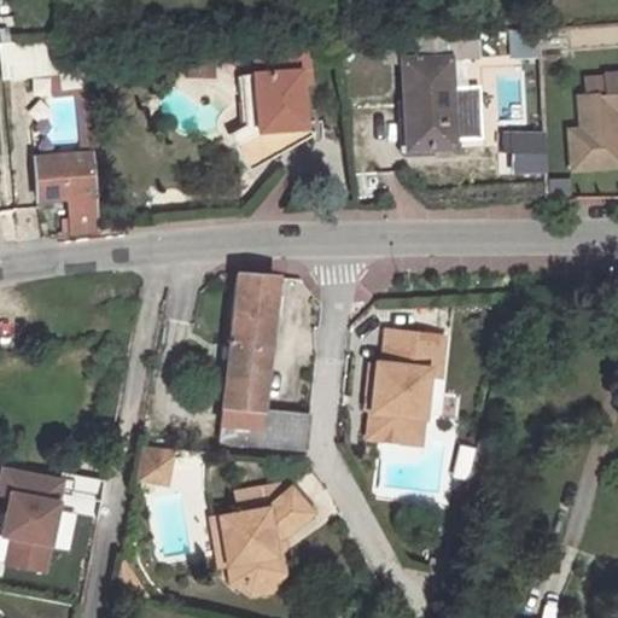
[(540,51),(538,30),(537,30),(519,31),(520,51),(540,51)]
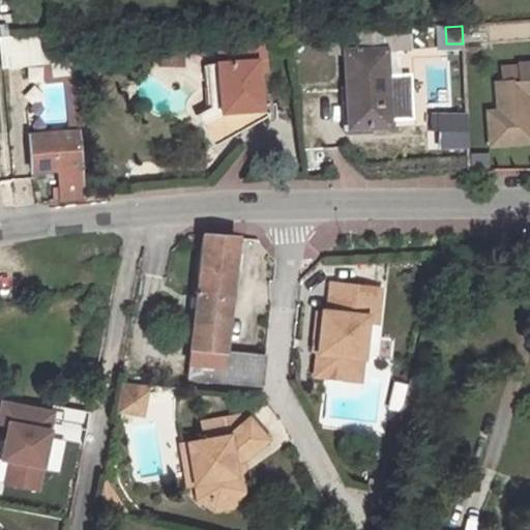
[(344,52),(345,58),(346,93),(353,93),(355,128),(387,128),(384,53),(407,52),(408,29),(347,32),(347,35),(348,52),(344,52)]
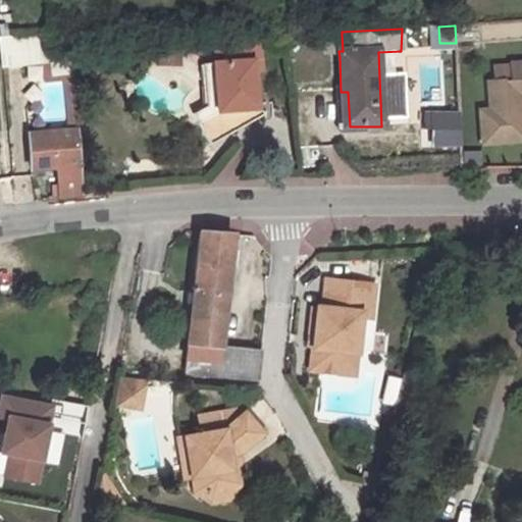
[(52,33),(0,38),(0,48),(1,55),(3,69),(42,63),(44,82),(64,81),(68,131),(29,134),(31,169),(56,167),(58,198),(83,195),(69,55),(54,55),(52,33)]
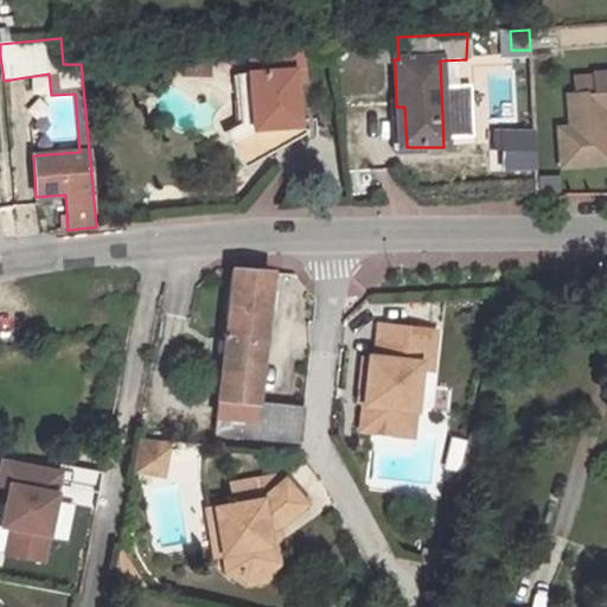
[(397,40),(376,42),(377,65),(395,66),(394,59),(398,59),(397,40)]
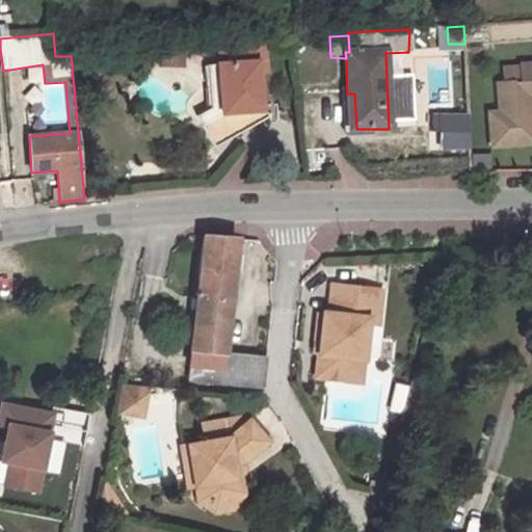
[(260,41),(217,45),(218,64),(216,64),(220,116),(201,125),(211,148),(236,135),(232,126),(258,113),(258,106),(256,74),(263,73),(260,41)]
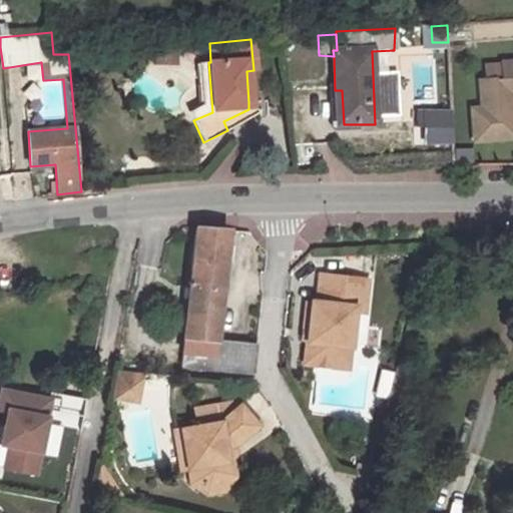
[(174,46),(155,47),(155,65),(174,66),(174,46)]
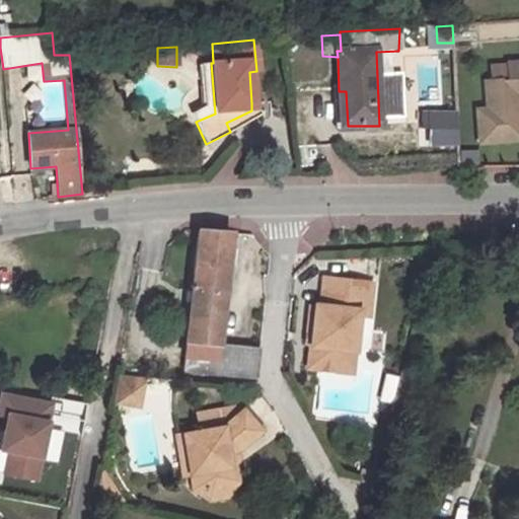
[(518,61),(507,63),(508,79),(484,80),(486,107),(475,108),(477,140),(518,137),(518,132),(517,93),(518,93),(518,61)]
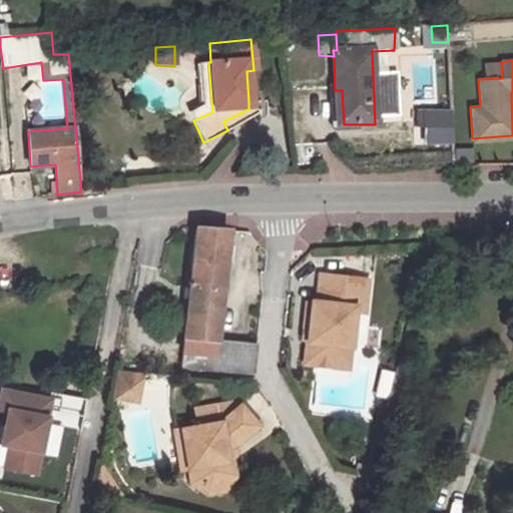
[(212,112),(208,62),(198,63),(201,105),(188,111),(193,120),(212,112)]
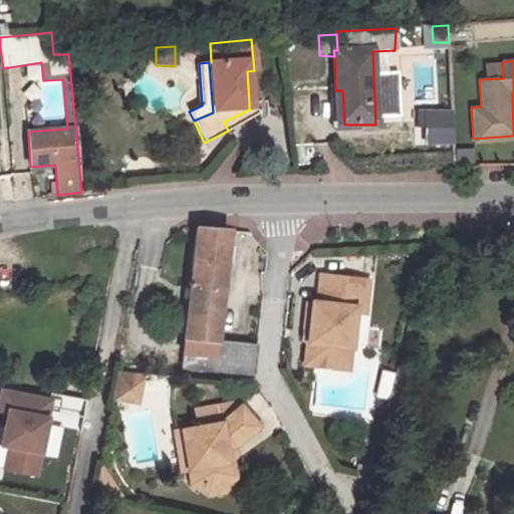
[(451,109),(449,69),(440,70),(440,108),(451,109)]
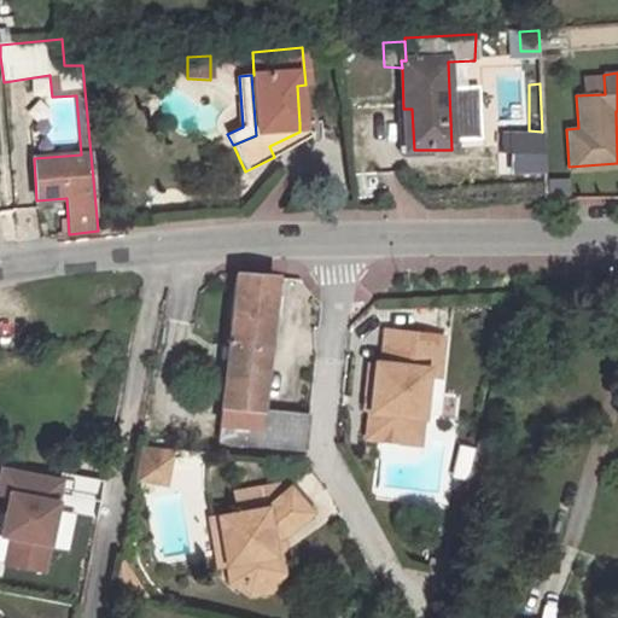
[(269,146),(274,157),(309,140),(299,123),(299,132),(269,146)]
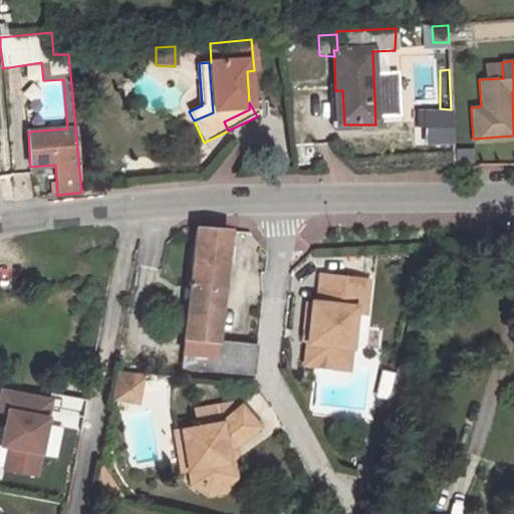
[(452,145),(451,109),(440,108),(429,109),(430,120),(426,119),(428,146),(452,145)]
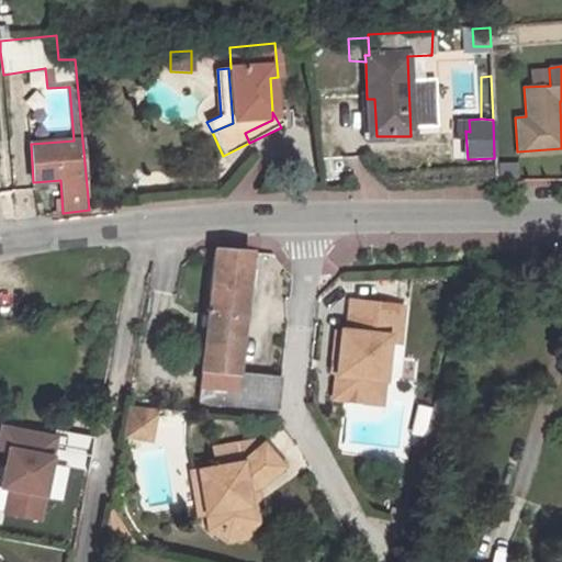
[(277,409),(280,377),(238,371),(249,253),(214,250),(199,400),(277,409)]
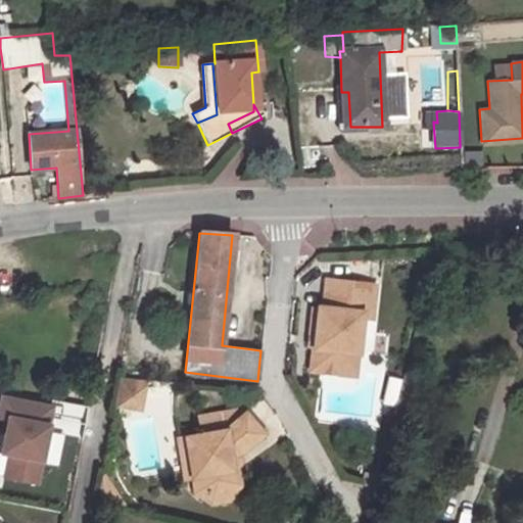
[(369,287),(321,283),(319,311),(307,310),(304,350),(310,351),(307,374),(336,376),(351,364),(354,337),(364,337),(369,287)]
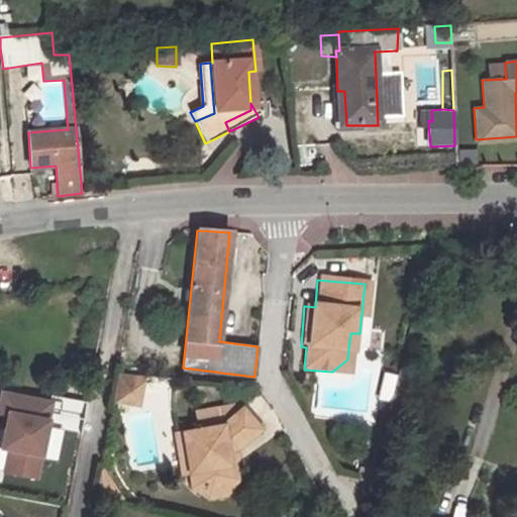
[(140,378),(115,376),(110,400),(120,402),(139,388),(140,378)]
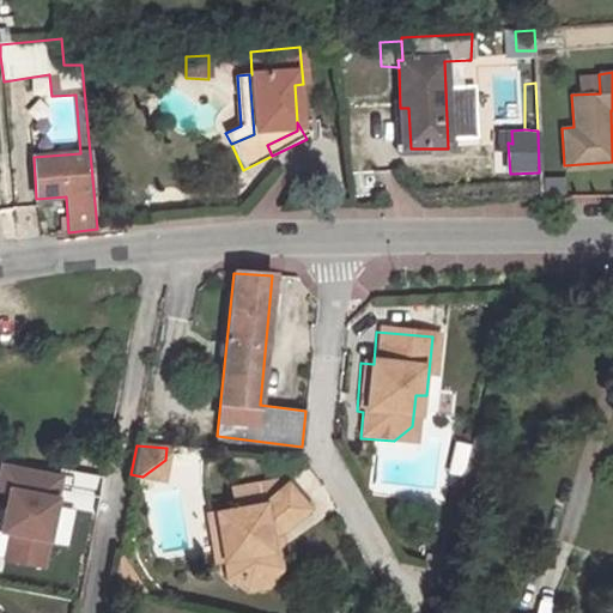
[(58,478),(0,467),(0,490),(7,491),(0,529),(10,532),(4,559),(41,565),(58,478)]
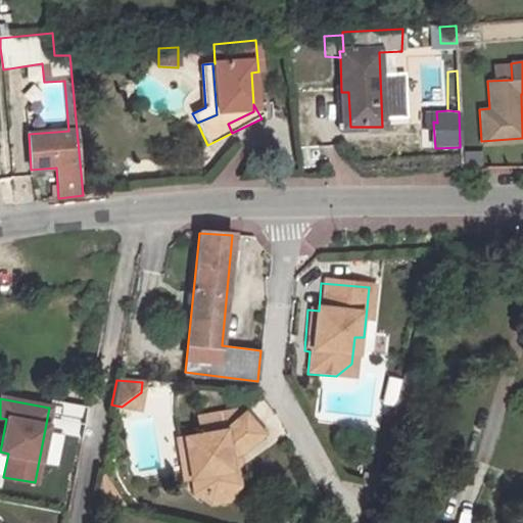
[(238,411),(197,418),(200,436),(183,439),(190,478),(195,477),(198,491),(209,498),(223,496),(231,485),(229,472),(226,457),(236,456),(259,435),(238,411)]
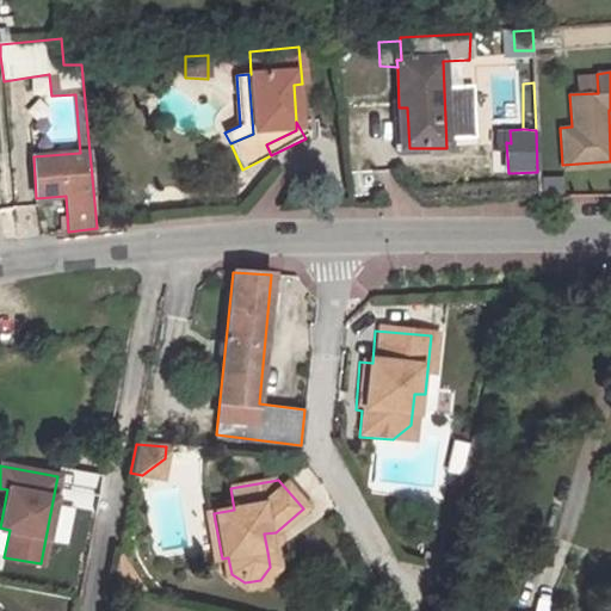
[(222,559),(214,513),(204,514),(213,560),(222,559)]
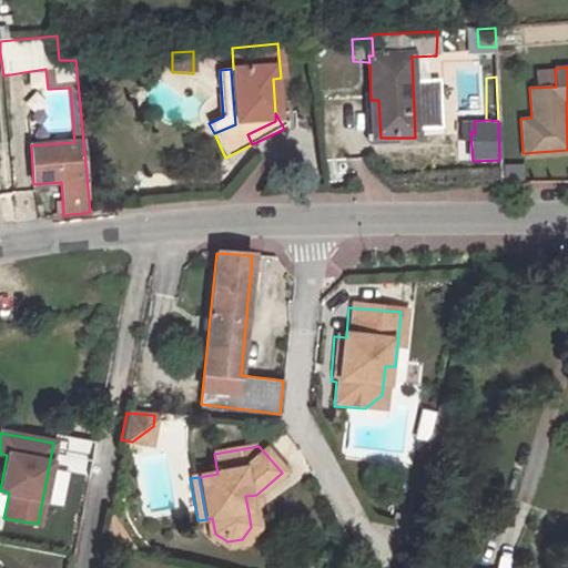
[(256,495),(245,496),(249,513),(254,511),(259,510),(256,495)]
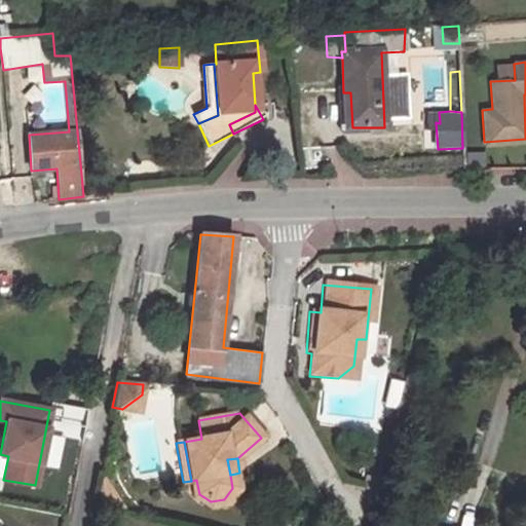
[(235,474),(230,475),(232,488),(224,499),(211,501),(199,494),(196,480),(191,481),(194,496),(210,508),(227,504),(237,490),(235,474)]
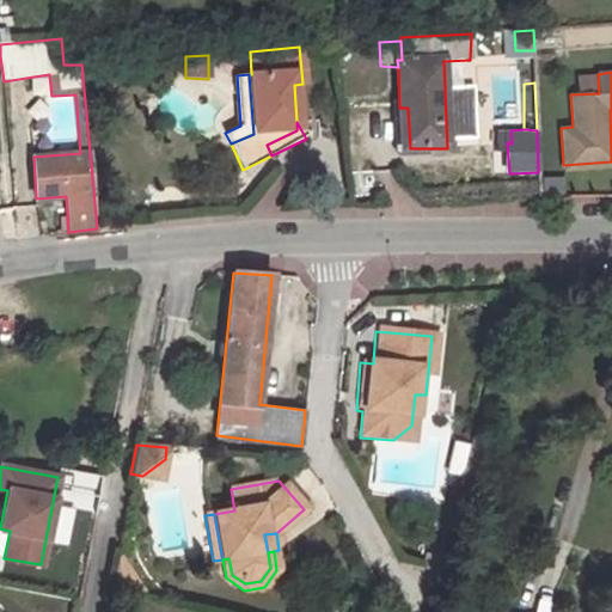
[(421,568),(439,571),(441,561),(424,556),(421,568)]
